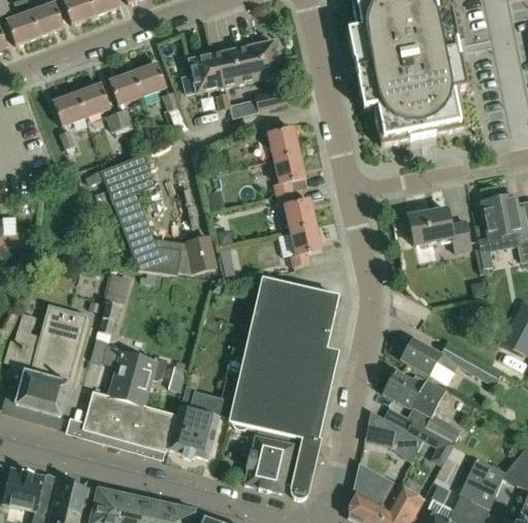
[(0,0),(0,13),(10,10),(6,0),(0,0)]
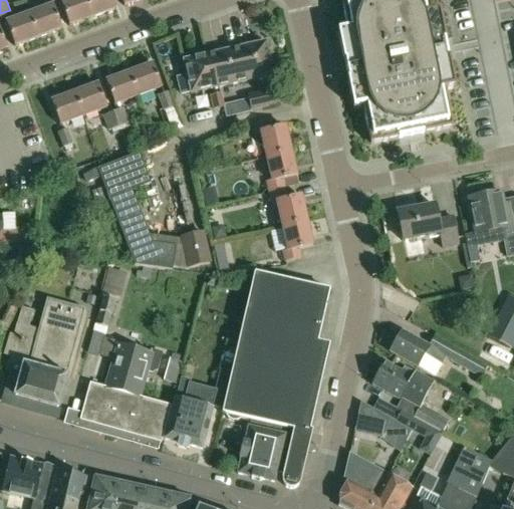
[(92,14),(87,0),(61,0),(69,22),(92,14)]
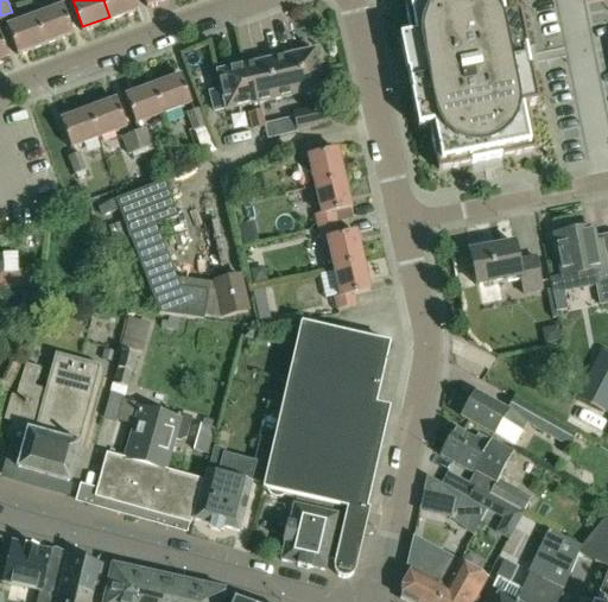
[(103,0),(109,17),(138,6),(135,0),(103,0)]
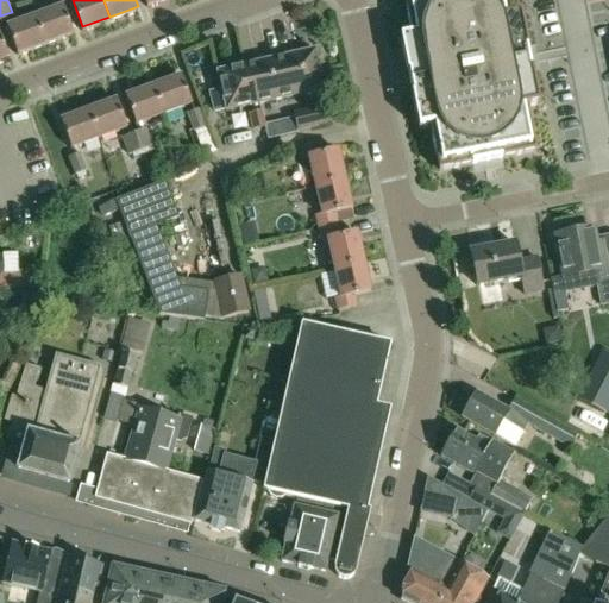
[(402,0),(409,33),(399,36),(406,70),(407,70),(412,92),(410,92),(418,127),(428,125),(438,169),(471,163),(471,162),(502,155),(502,156),(535,149),(526,105),(538,102),(529,67),(528,67),(525,45),(526,45),(518,11),(507,13),(503,0),(402,0)]
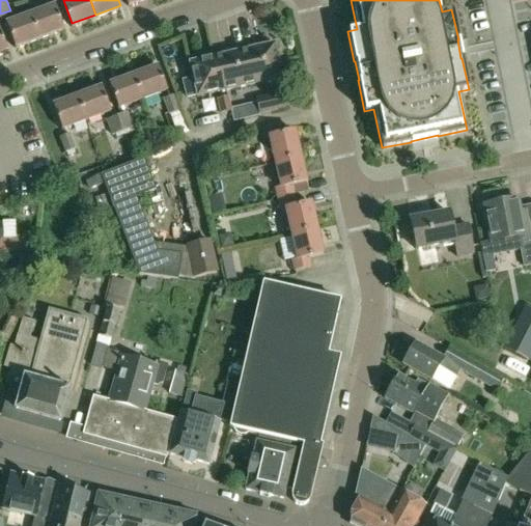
[(30,10),(39,35),(63,26),(55,1),(30,10)]
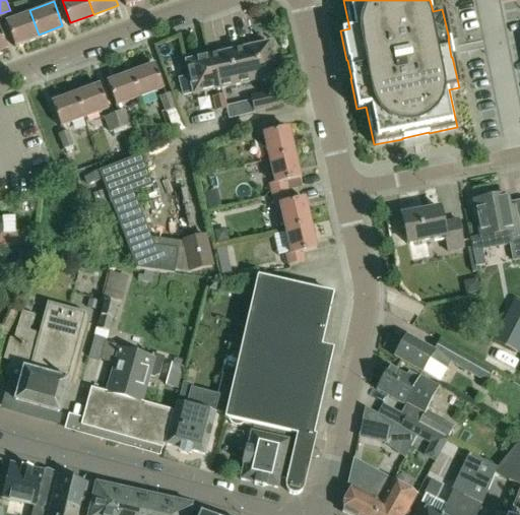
[(14,43),(39,35),(29,10),(5,18),(14,43)]
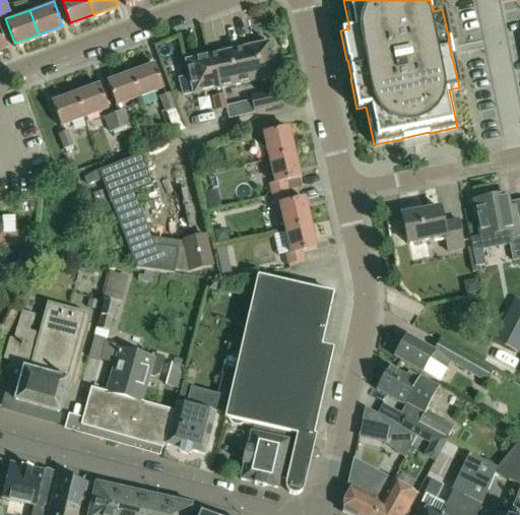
[(208,52),(216,85),(276,71),(269,39),(208,52)]
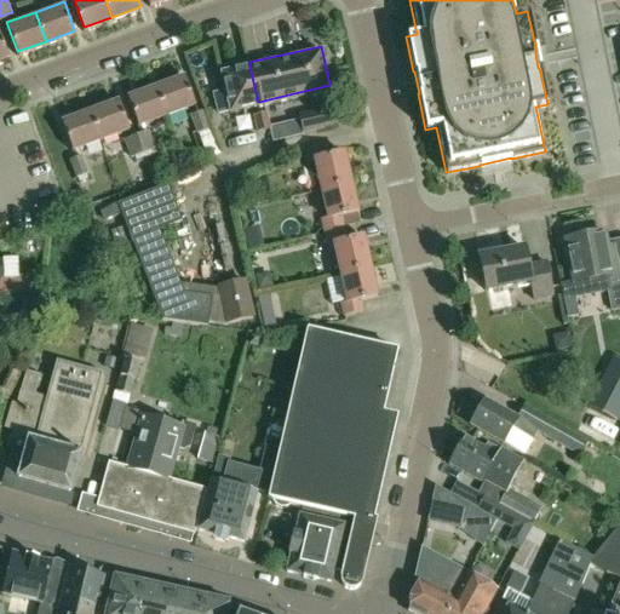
[(230,108),(258,102),(248,62),(222,68),(225,86),(212,90),(216,109),(229,105),(230,108)]
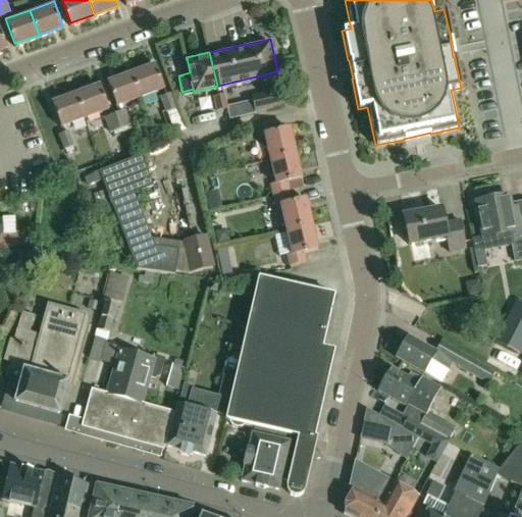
[(132,69),(140,94),(164,86),(155,61),(132,69)]
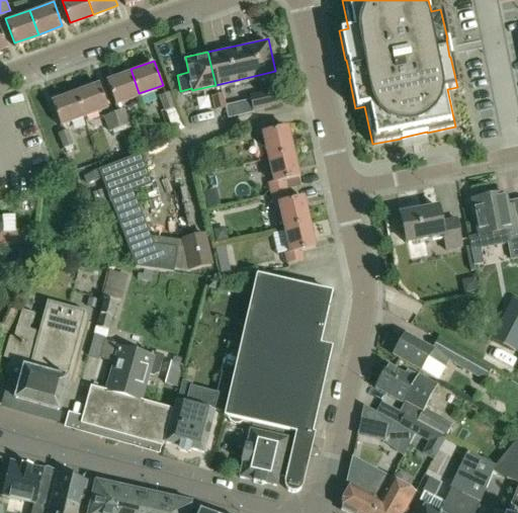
[(115,102),(139,93),(131,69),(106,78),(115,102)]
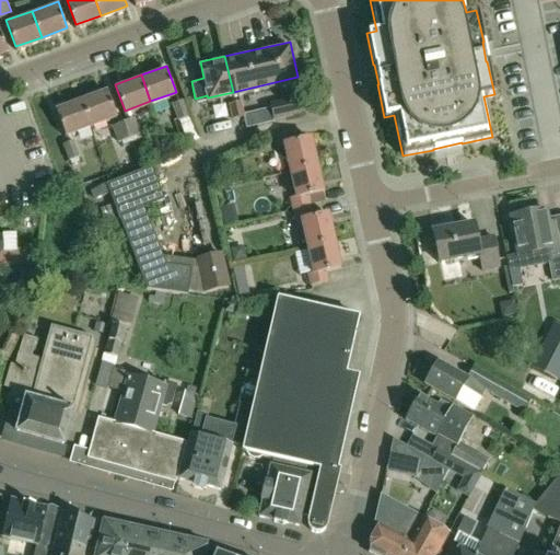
[(81,96),(91,123),(116,113),(106,87),(81,96)]
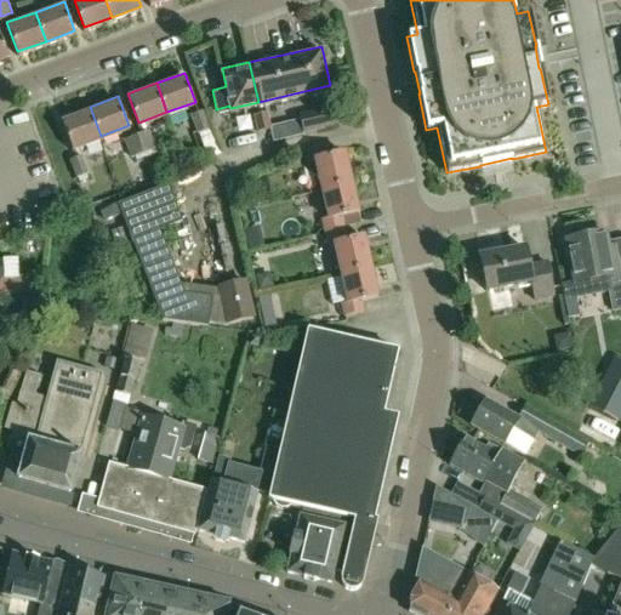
[(334,123),(329,104),(300,112),(305,130),(334,123)]
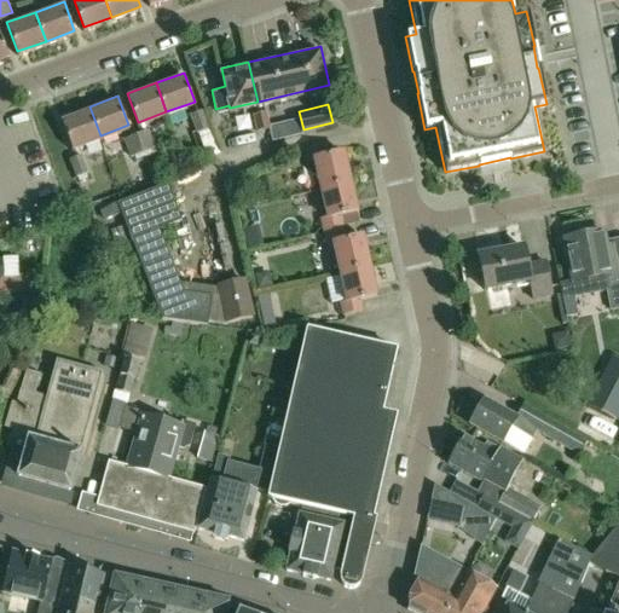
[(71,146),(100,136),(90,107),(61,117),(71,146)]
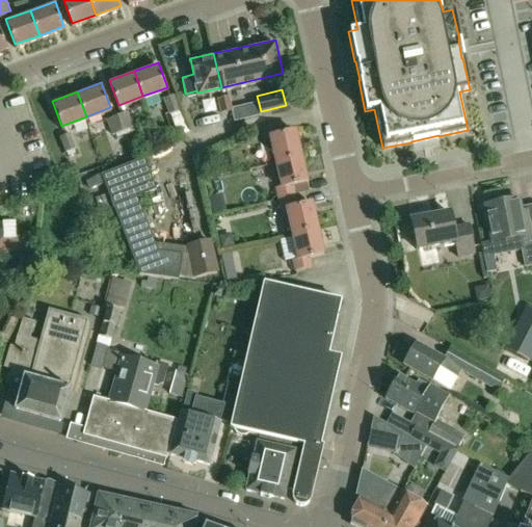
[(163,96),(178,133),(189,129),(181,107),(180,107),(175,91),(163,96)]
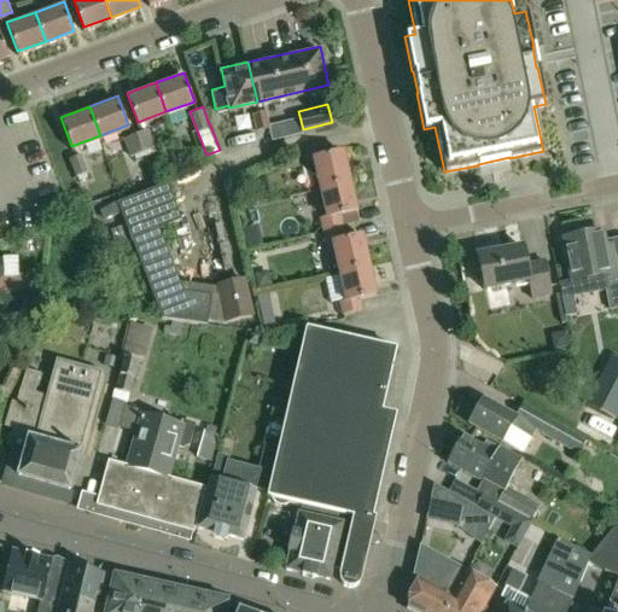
[(270,124),(267,109),(252,111),(256,128),(270,124)]
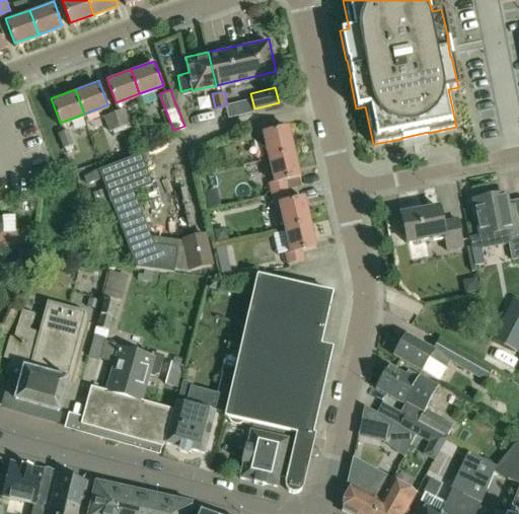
[(115,109),(121,128),(127,126),(127,123),(130,121),(125,106),(115,109)]
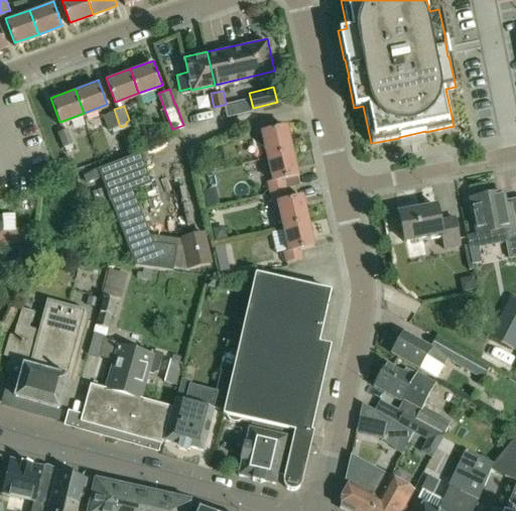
[(113,130),(120,127),(114,109),(104,112),(109,128),(112,127),(113,130)]
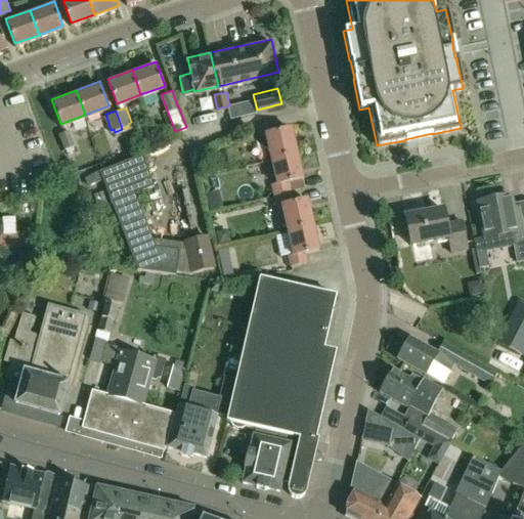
[(296,150),(290,126),(277,129),(276,120),(259,124),(261,134),(265,134),(266,139),(270,157),(296,150)]
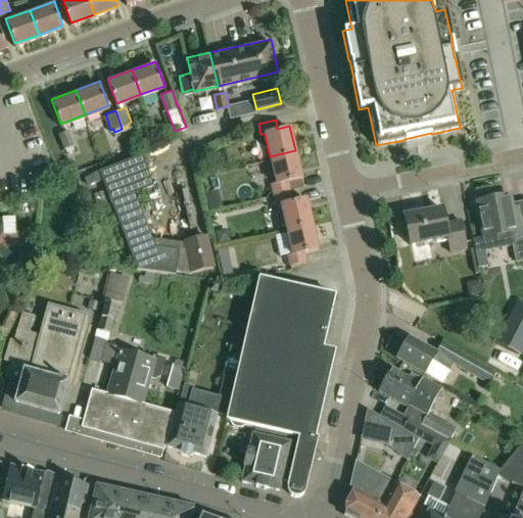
[(58,132),(63,147),(75,143),(69,128),(58,132)]
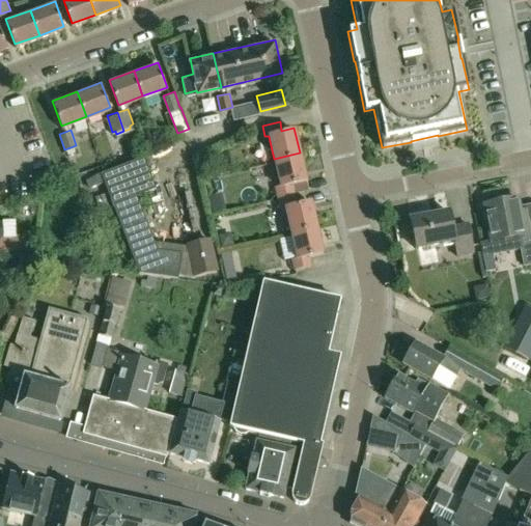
[(278,196),(295,192),(295,189),(307,186),(300,153),(274,159),(279,182),(275,184),(278,196)]
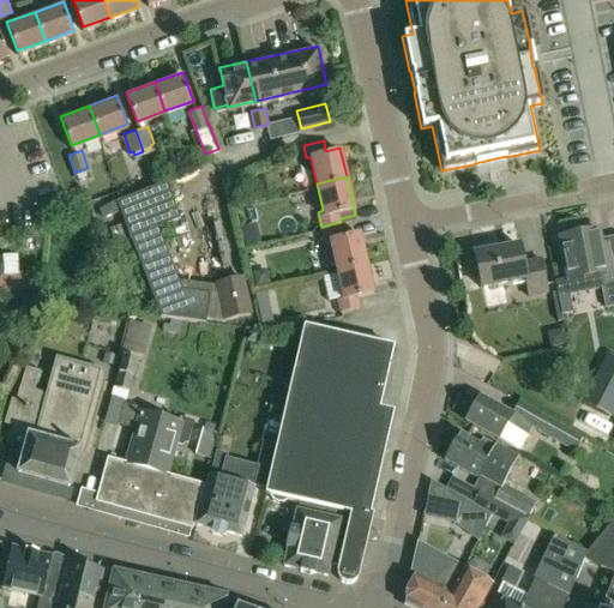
[(166,178),(116,197),(116,198),(98,205),(102,215),(120,208),(161,312),(205,319),(210,290),(182,286),(158,223),(180,215),(166,178)]
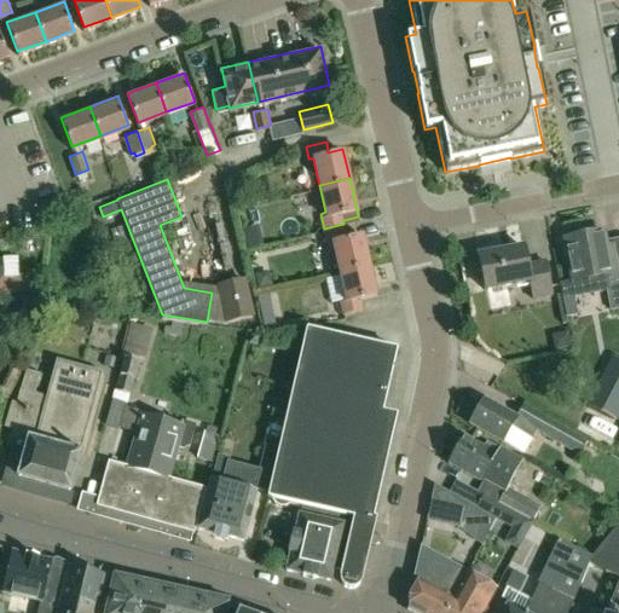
[(340,270),(370,262),(363,232),(347,236),(343,224),(324,229),(328,244),(334,242),(340,270)]
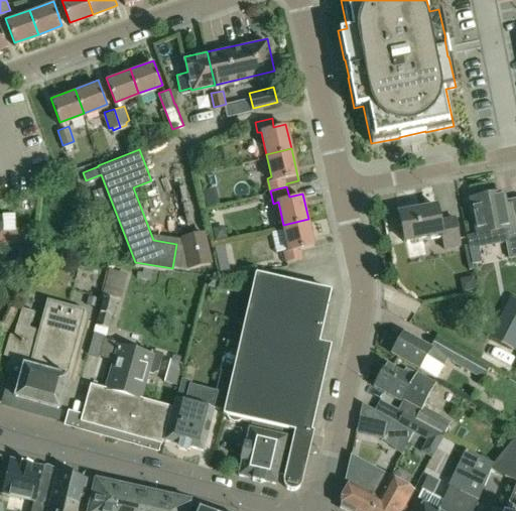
[(478,232),(502,227),(507,256),(515,254),(515,216),(513,217),(511,207),(507,208),(503,189),(471,197),(478,232)]
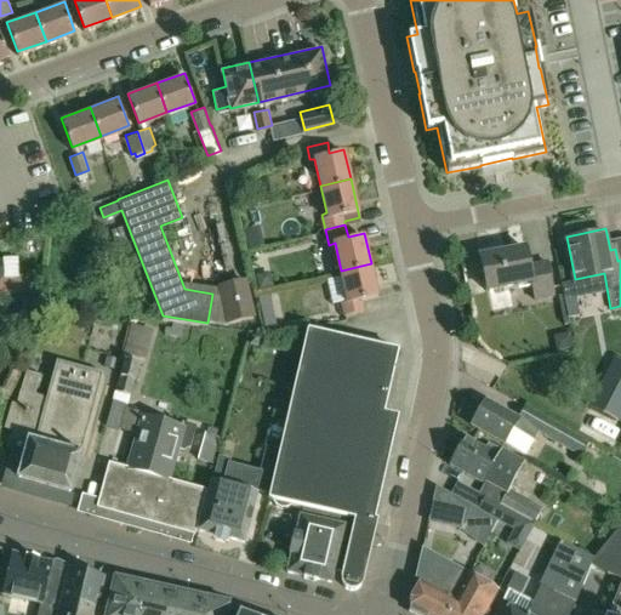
[(209,243),(211,274),(241,273),(239,241),(209,243)]
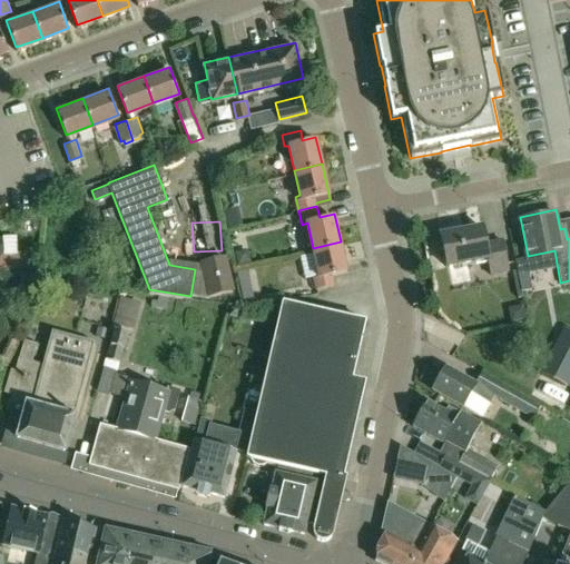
[(445,264),(485,256),(489,273),(508,269),(503,235),(485,238),(482,224),(440,233),(445,264)]
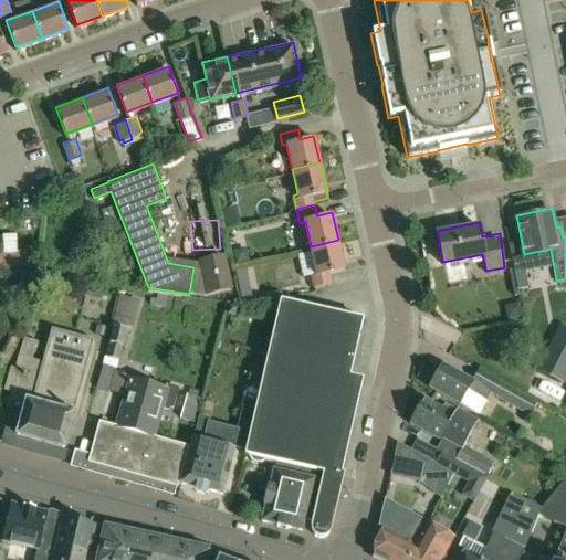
[(185,228),(168,229),(170,257),(186,256),(185,228)]
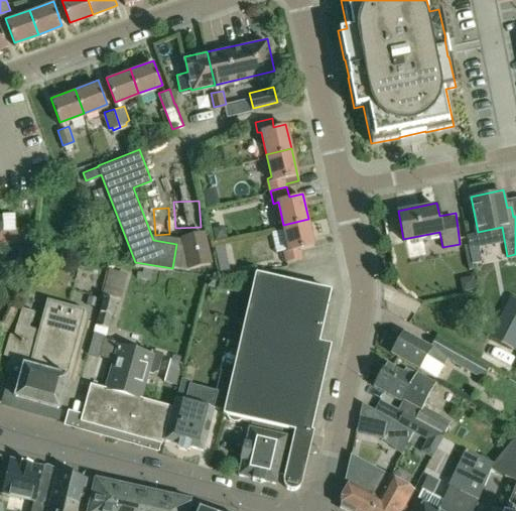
[(313,243),(308,219),(283,225),(288,248),(282,249),(284,259),(302,255),(300,246),(313,243)]
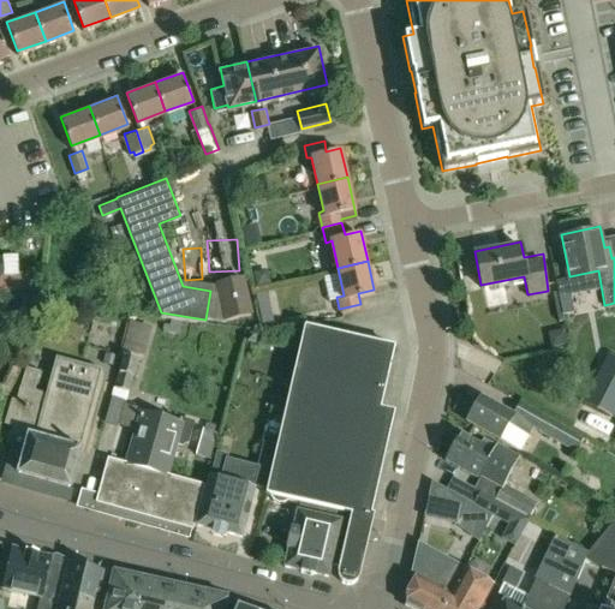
[(255,268),(258,282),(272,279),(269,270),(263,266),(255,268)]
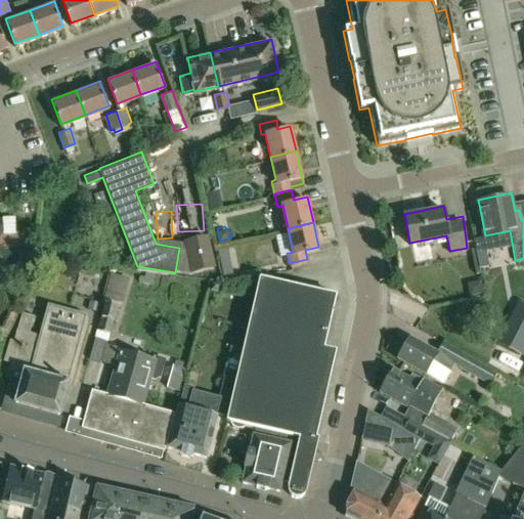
[(31,231),(0,232),(0,245),(32,245),(31,231)]
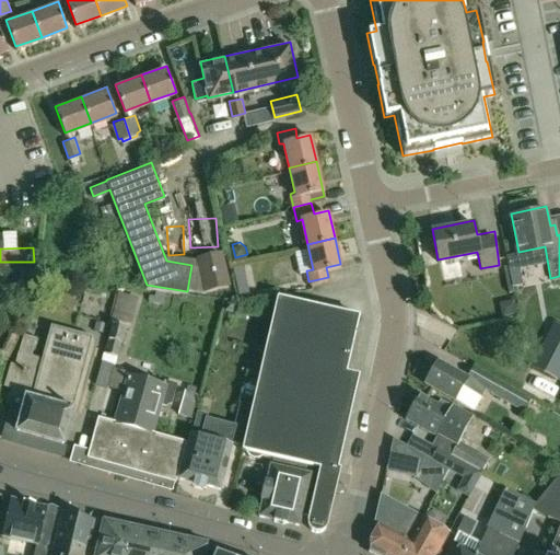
[(196,255),(205,289),(230,284),(222,250),(196,255)]
